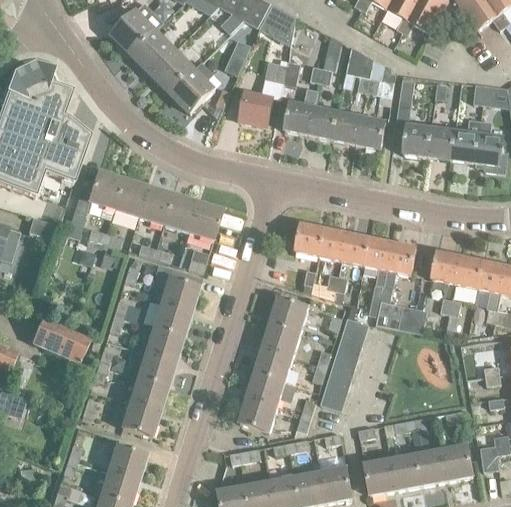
[(186,0),(185,1),(210,15),(219,6),(210,1),(208,0),(186,0)]
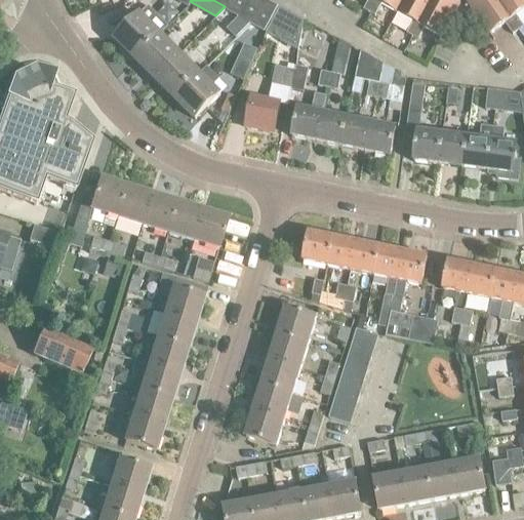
[(215,0),(215,1),(225,6),(228,8),(232,0),(215,0)]
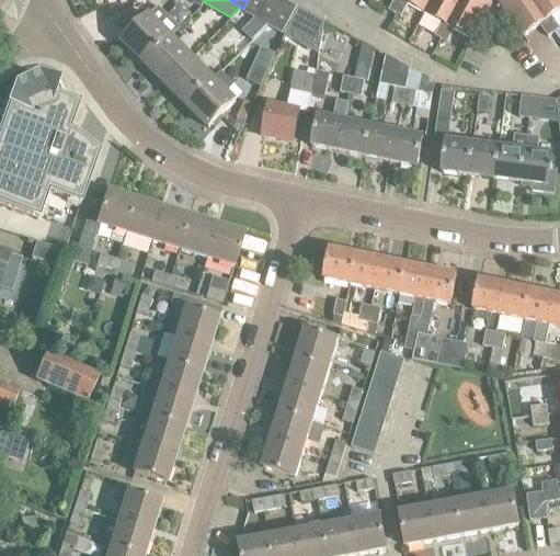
[(248,0),(243,9),(255,15),(263,0),(248,0)]
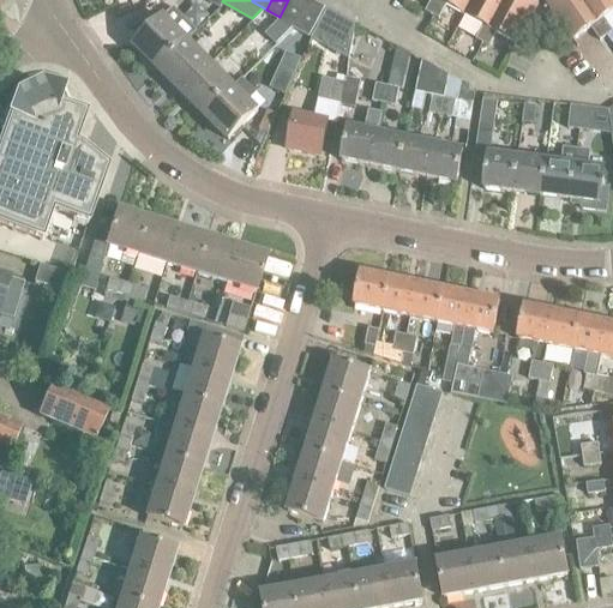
[(288,0),(280,17),(295,25),(308,0),(288,0)]
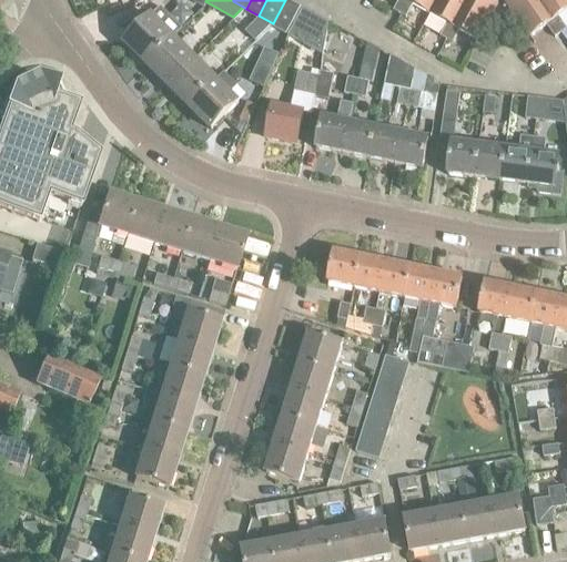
[(285,0),(273,23),(285,30),(301,2),(296,0),(285,0)]
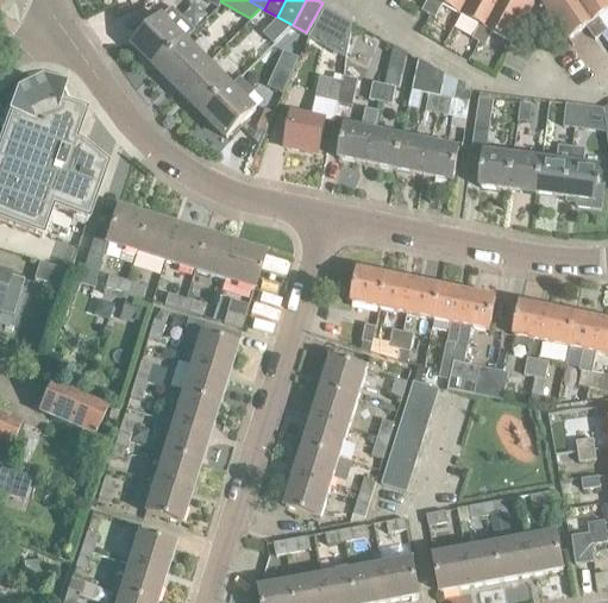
[(428,11),(433,0),(425,0),(421,7),(428,11)]
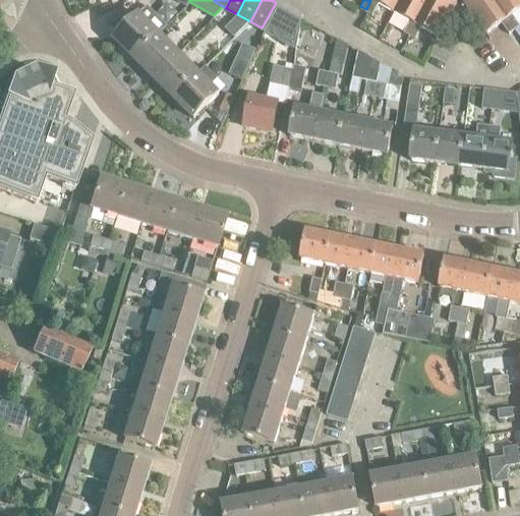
[(370,0),(366,9),(371,12),(379,0),(395,8),(399,0),(370,0)]
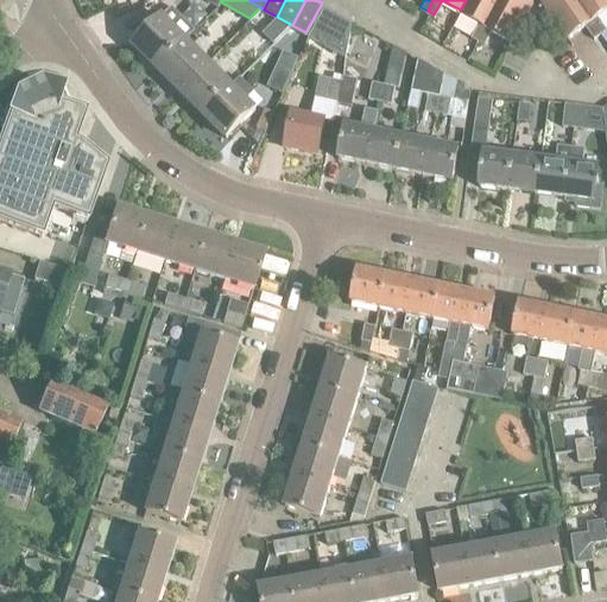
[(466,0),(461,10),(479,19),(470,35),(478,38),(497,0),(466,0)]
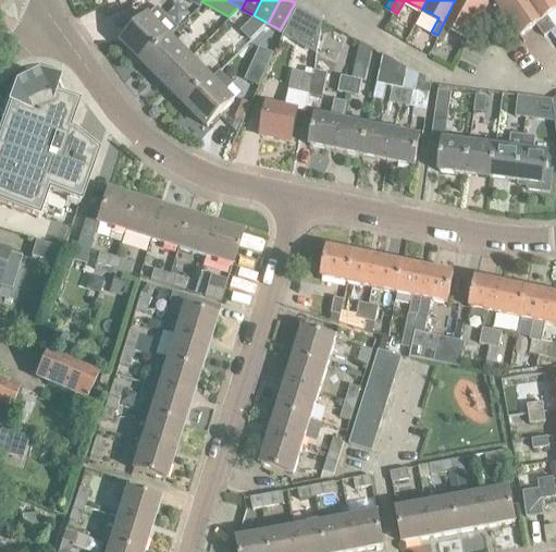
[(455,0),(437,35),(443,38),(451,24),(468,34),(485,0),(455,0)]
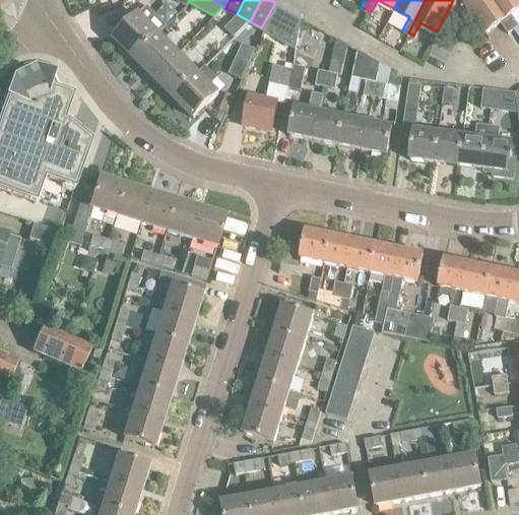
[(511,27),(492,0),(462,0),(483,30),(499,20),(506,31),(511,27)]
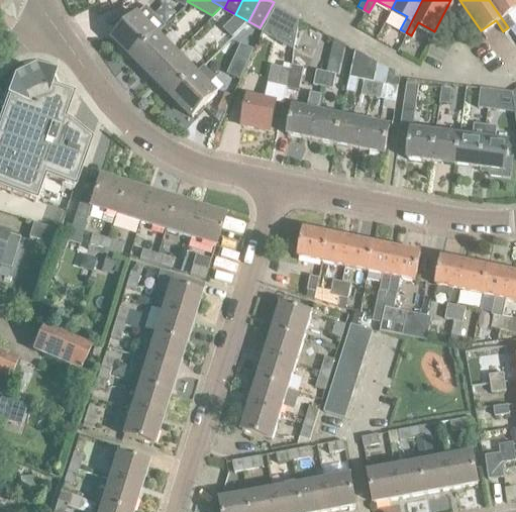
[(489,0),(508,27),(514,23),(506,12),(515,5),(515,0),(489,0)]
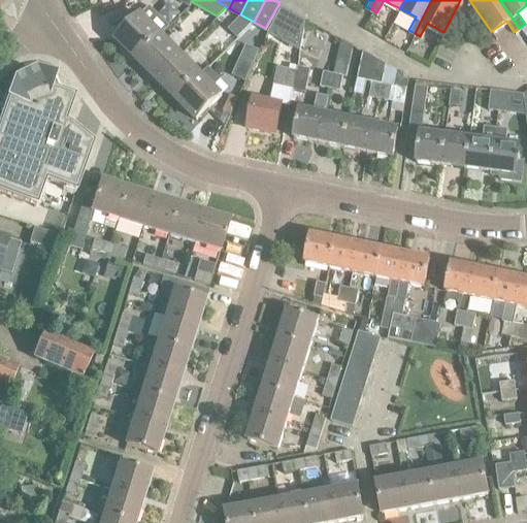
[(282,4),(267,29),(300,46),(305,18),(282,4)]
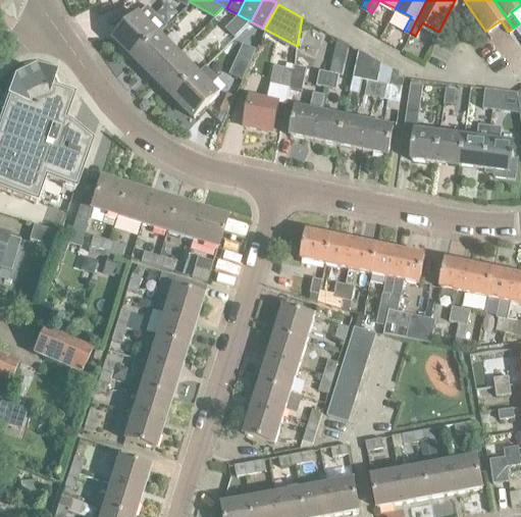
[(116,31),(112,35),(120,42),(117,45),(131,58),(133,55),(134,56),(158,32),(164,24),(145,5),(138,11),(137,10),(124,22),(123,21),(115,30),(116,31)]
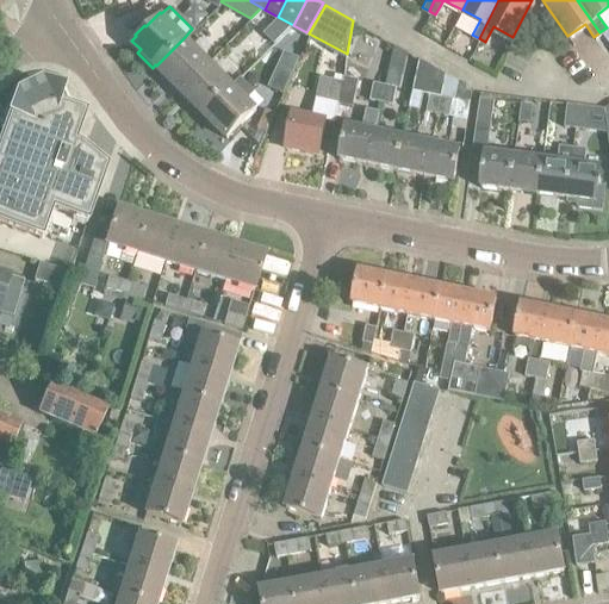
[(356,22),(352,31),(373,41),(377,31),(356,22)]
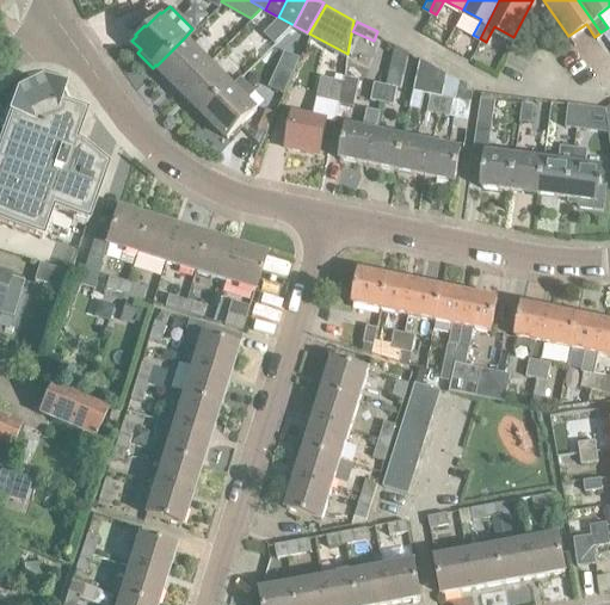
[(210,61),(185,37),(156,66),(183,91),(210,61)]
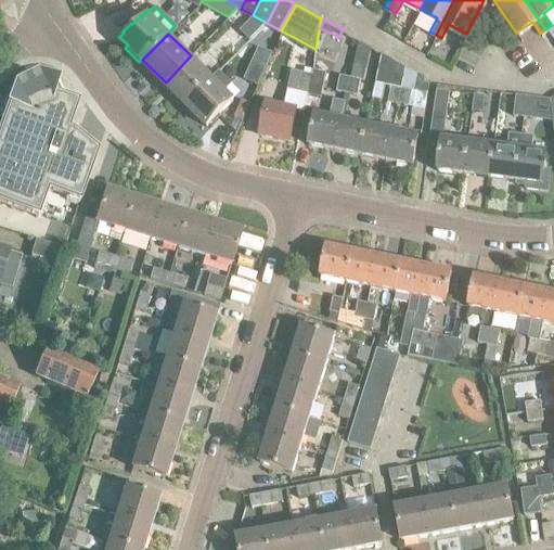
[(254,53),(267,60),(272,50),(258,43),(254,53)]
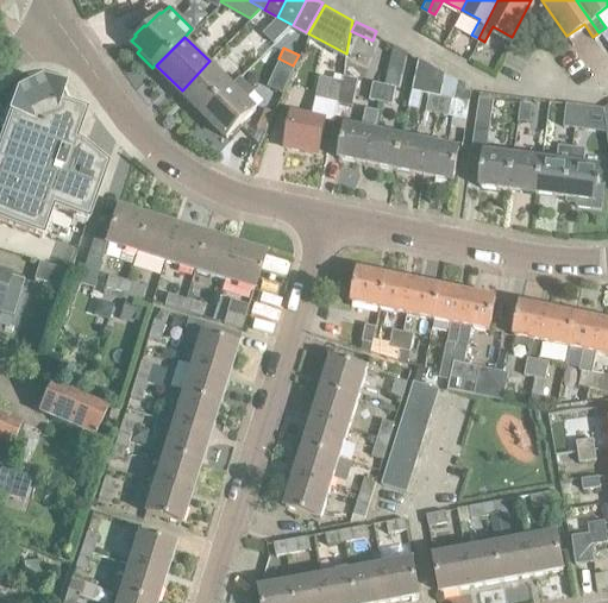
[(419,56),(412,86),(424,88),(428,89),(425,107),(437,110),(440,92),(445,70),(419,56)]
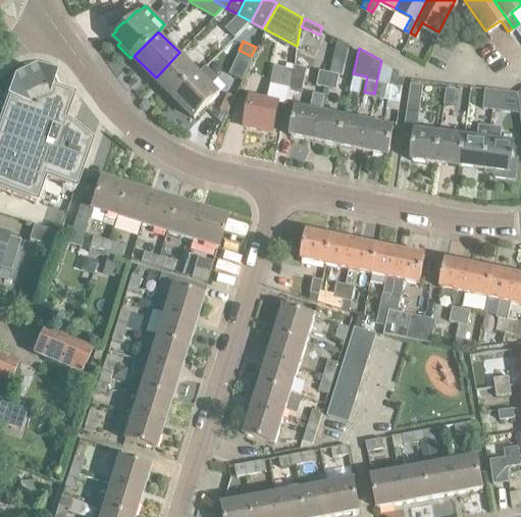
[(179,52),(156,78),(175,97),(199,72),(179,52)]
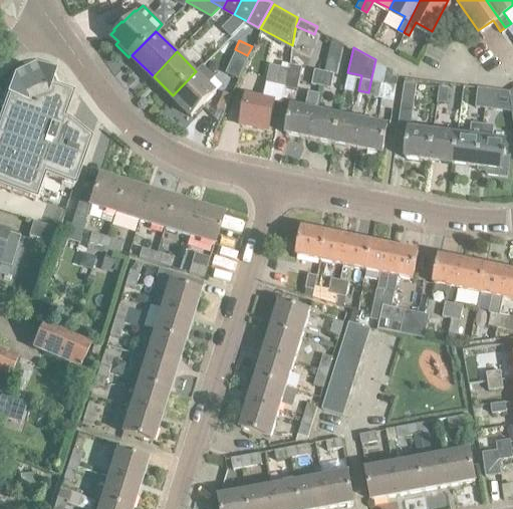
[(512,58),(511,55),(496,64),(503,75),(512,67),(512,58)]
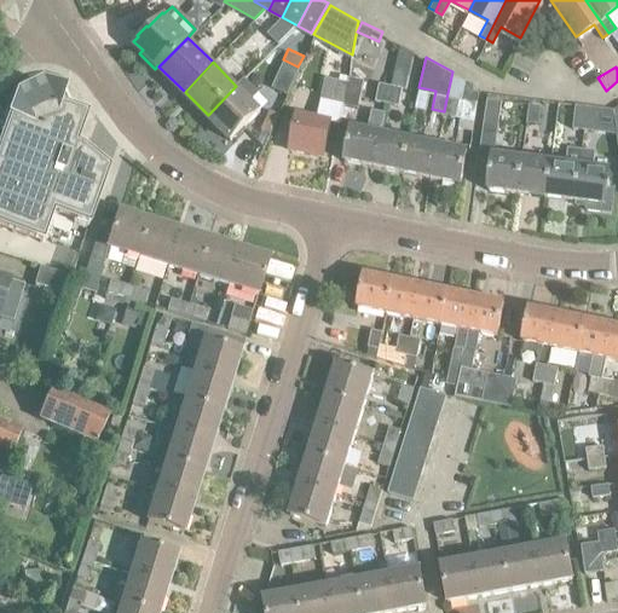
[(452,71),(444,111),(455,114),(474,119),(478,85),(466,80),(452,70),(452,71)]
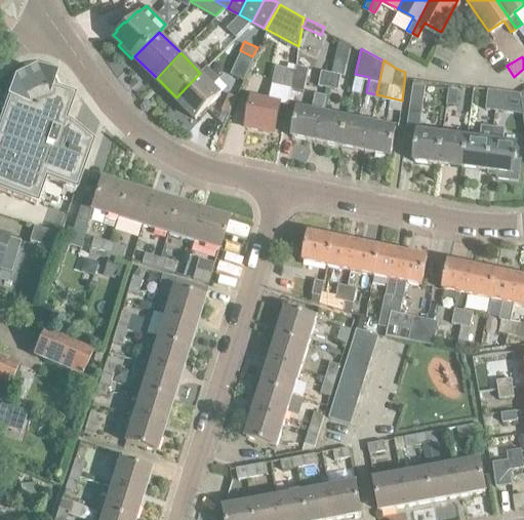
[(309,66),(296,63),(294,68),(291,85),(291,86),(303,88),(309,66)]
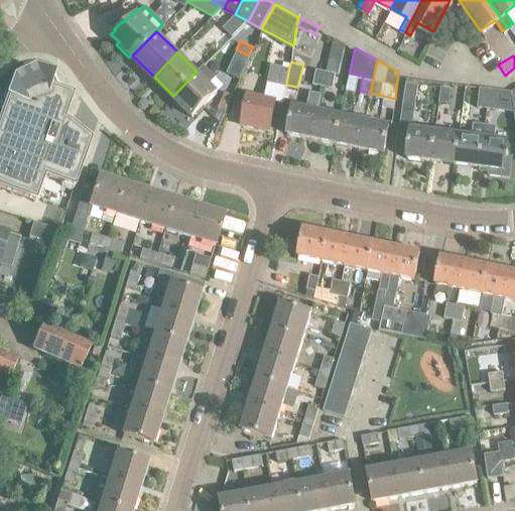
[(271,62),(267,80),(286,84),(289,67),(271,62)]
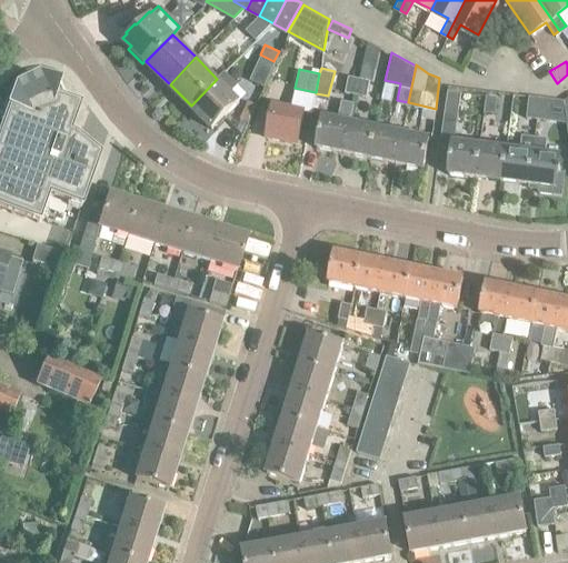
[(217,79),(191,106),(210,126),(237,99),(230,92),(236,86),(223,72),(217,79)]
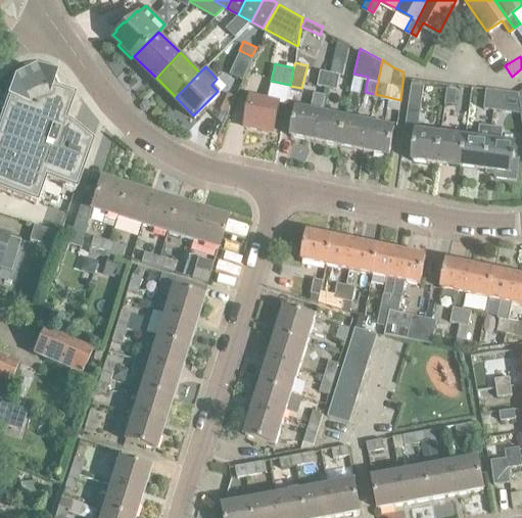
[(320,68),(317,83),(326,85),(329,71),(329,69),(320,68)]
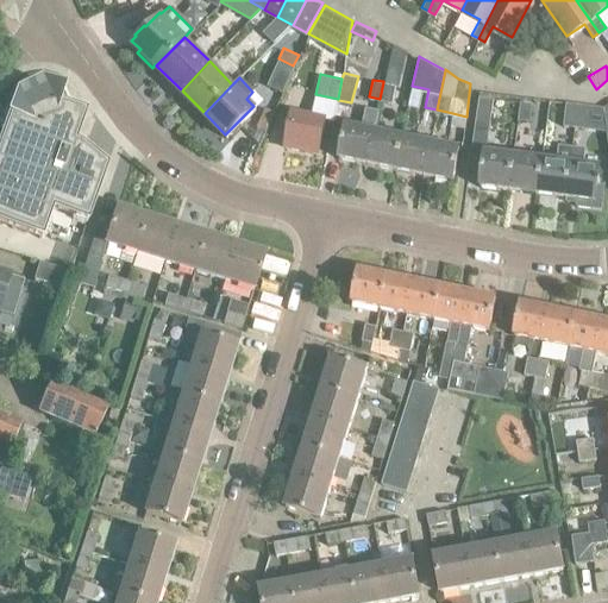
[(0,220),(41,236),(41,233),(45,220),(50,208),(50,207),(70,214),(83,219),(86,220),(105,165),(79,144),(73,143),(83,112),(69,107),(61,88),(38,81),(33,96),(17,90),(11,108),(5,126),(0,124),(0,220)]
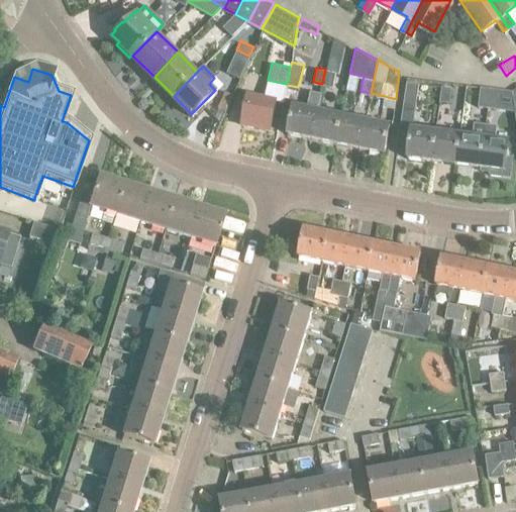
[(335,71),(325,70),(322,84),(332,86),(335,71)]
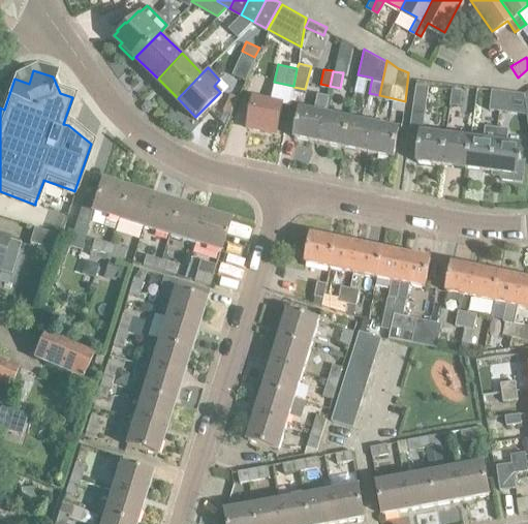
[(368,76),(358,74),(354,89),(362,91),(362,87),(364,87),(365,82),(367,82),(368,76)]
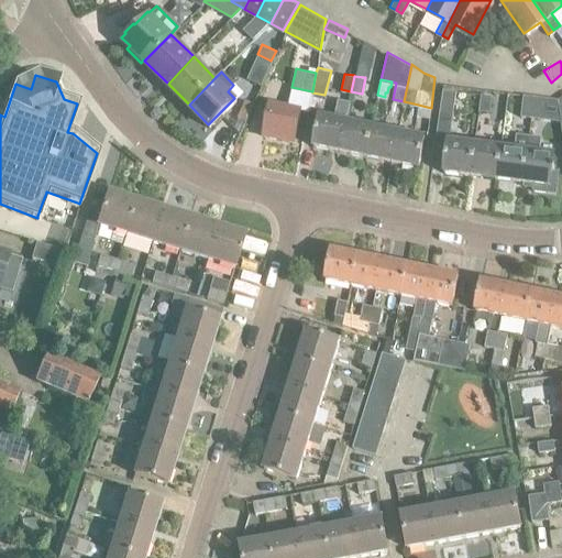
[(442,87),(439,112),(452,115),(456,89),(442,87)]
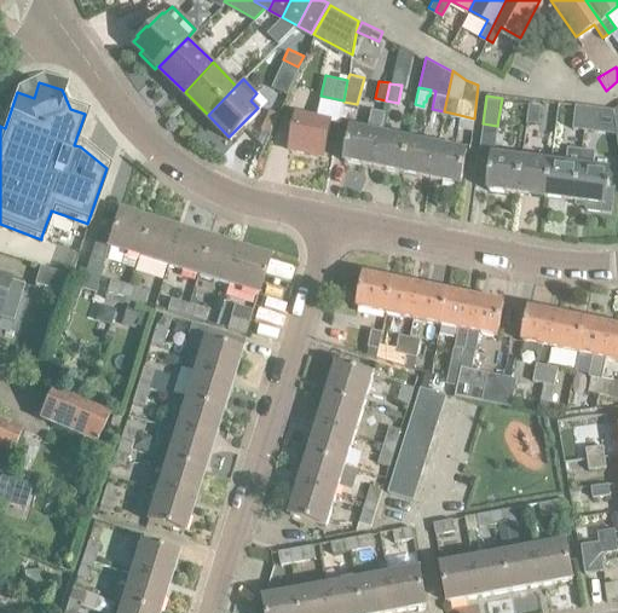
[(529,100),(526,119),(538,121),(541,103),(529,100)]
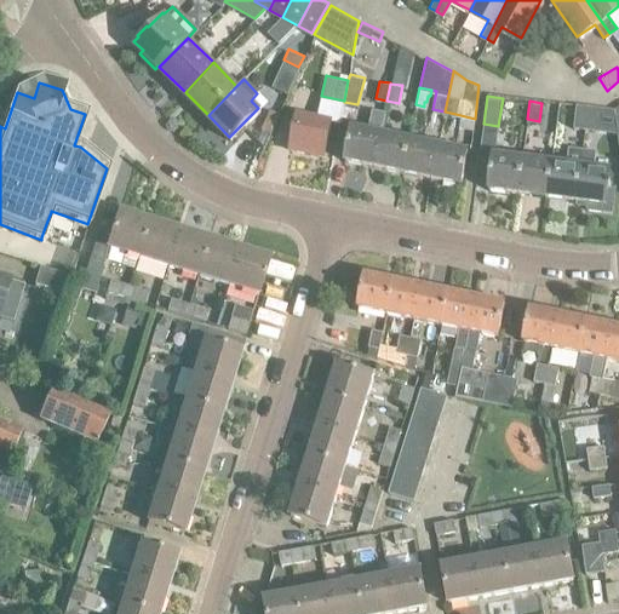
[(586,108),(574,107),(573,125),(584,126),(586,108)]
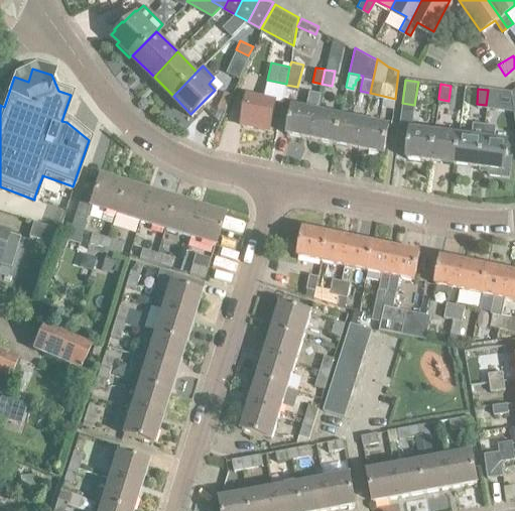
[(488,90),(486,105),(495,106),(497,92),(488,90)]
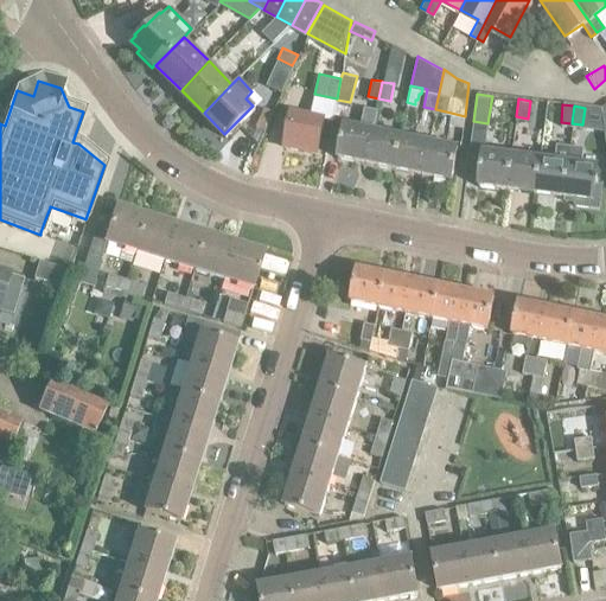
[(317,152),(324,116),(291,109),(284,145),(317,152)]
